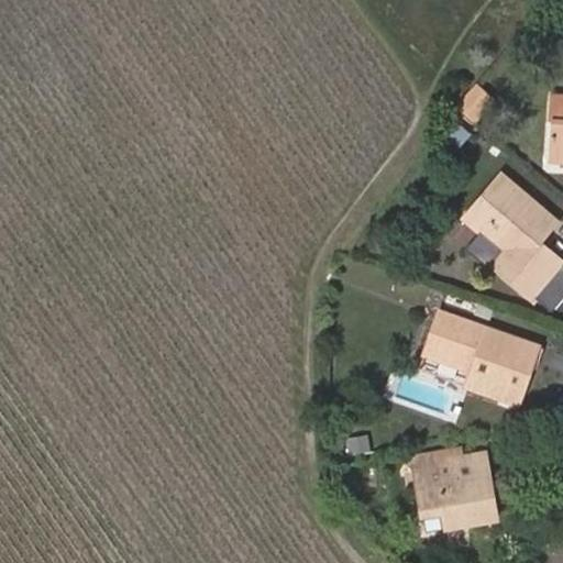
[(476,87),(460,108),(475,120),(492,99),(476,87)]
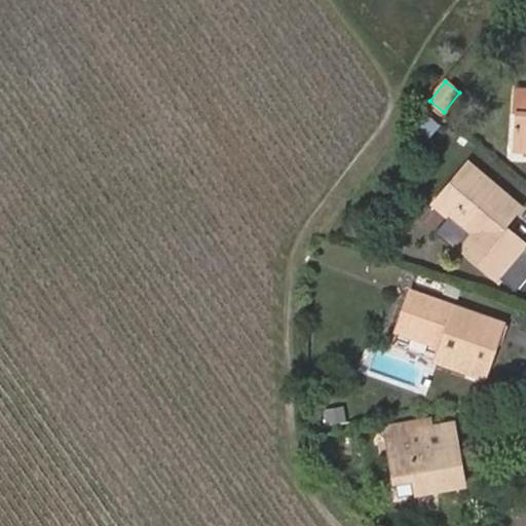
[(525,113),(518,113),(515,149),(525,149),(525,113)]
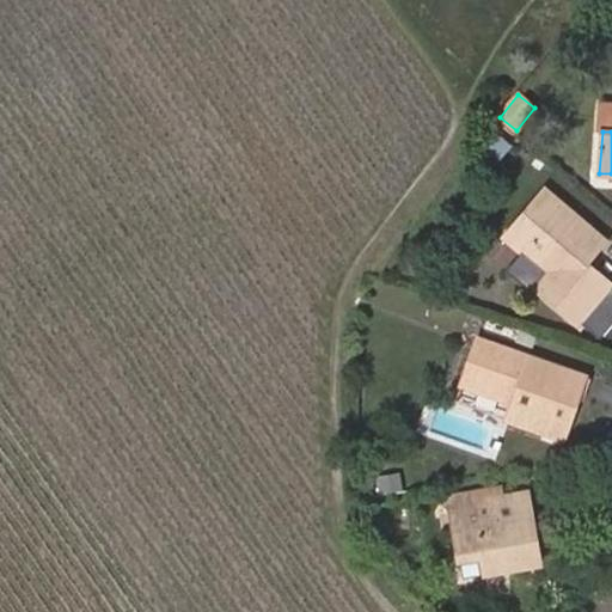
[(604,240),(545,190),(507,237),(548,270),(536,285),(582,324),(611,287),(611,286),(586,264),(604,240)]
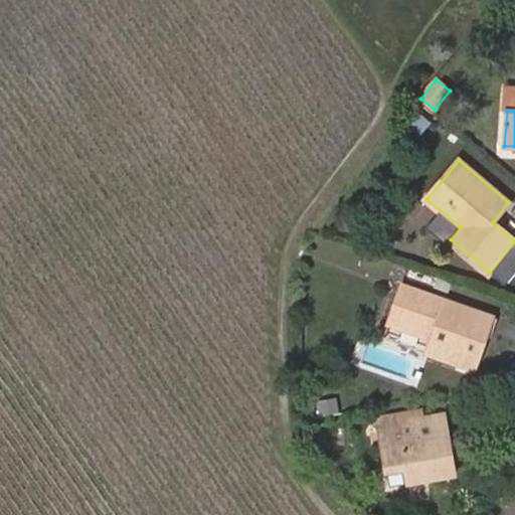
[(473,330),(480,313),(403,285),(388,324),(431,338),(425,353),(460,365),(464,352),(479,357),(487,335),(473,330)]
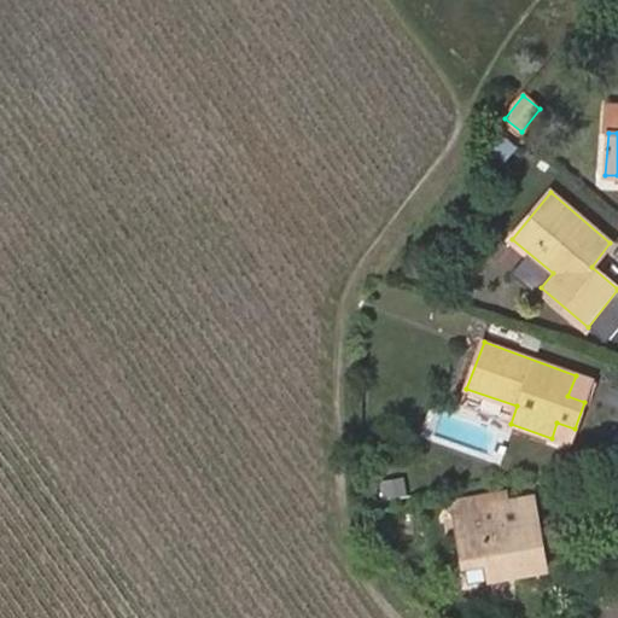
[(592,382),(576,375),(567,396),(584,402),(592,382)]
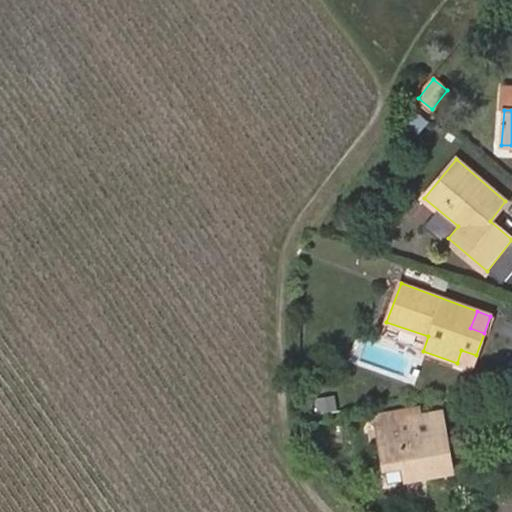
[(461,350),(457,363),(472,368),(476,355),(461,350)]
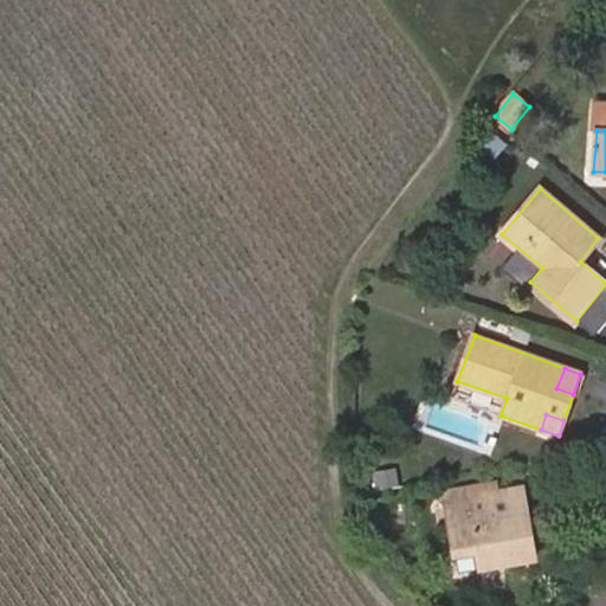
[(464,484),(466,497),(498,491),(496,478),(464,484)]
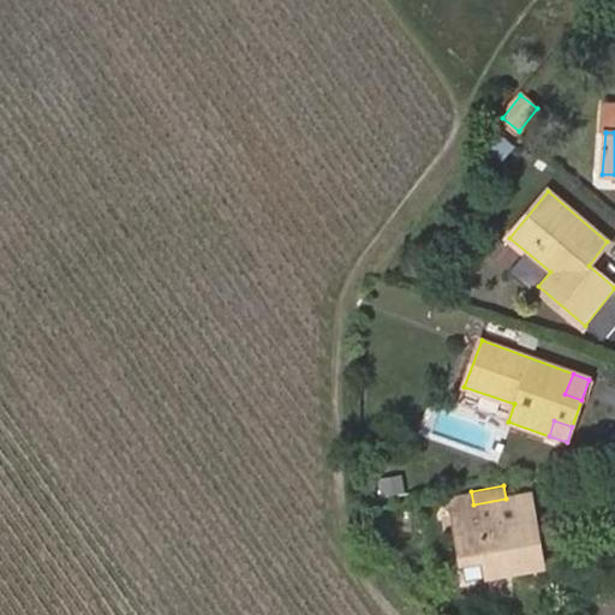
[(466,580),(544,566),(530,494),(506,499),(473,505),(453,508),(466,580)]
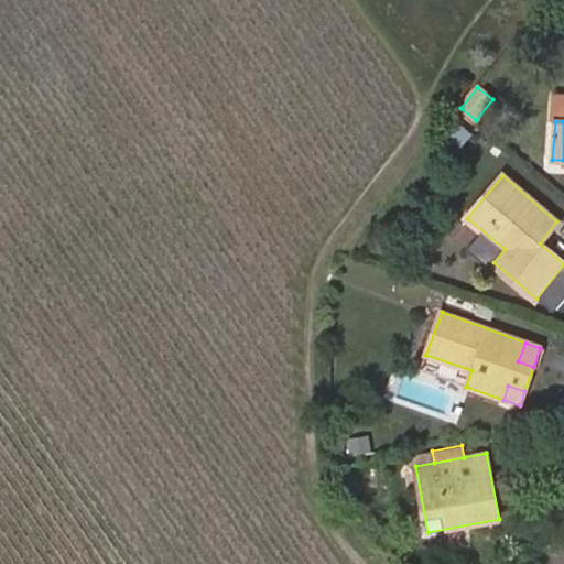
All buildings are outlined.
